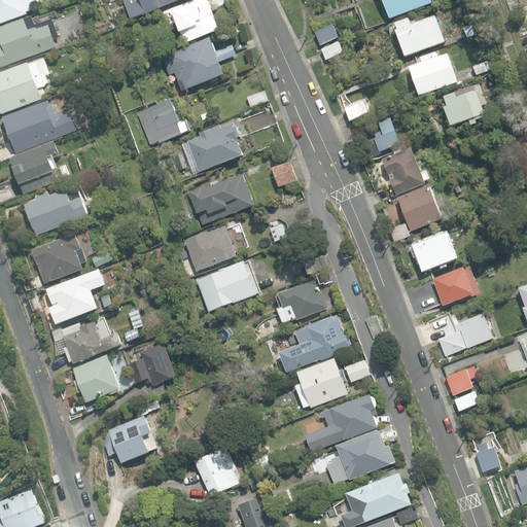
[(0,0),(0,25),(29,14),(28,11),(36,8),(34,2),(37,1),(36,0),(0,0)]
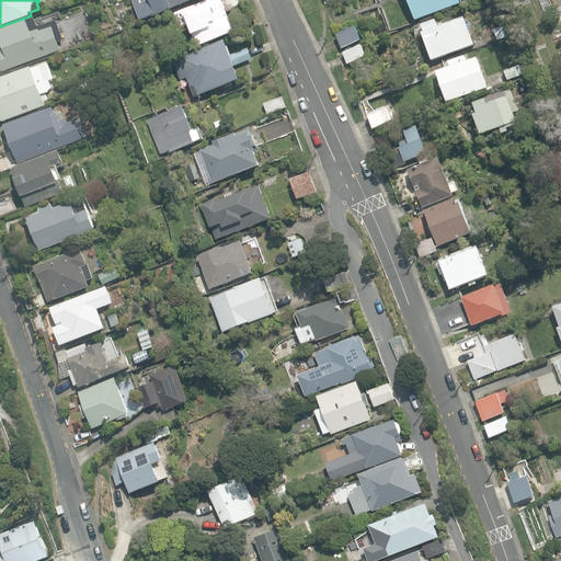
[(132,0),(139,21),(174,9),(171,0),(132,0)]
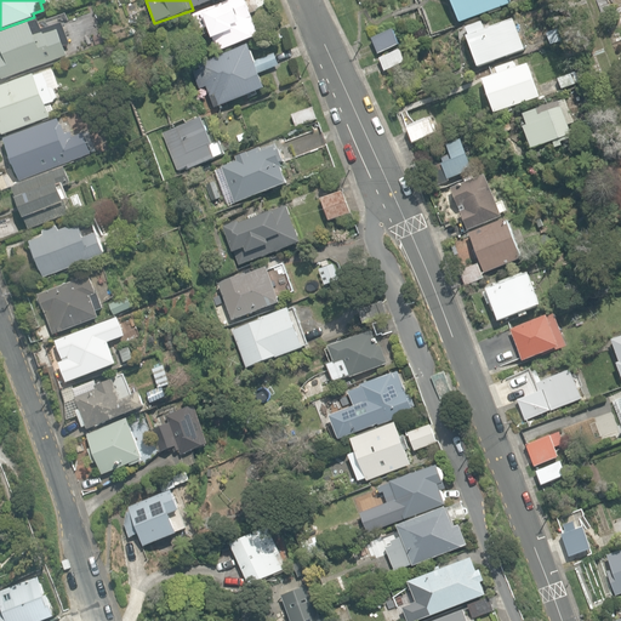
[(260,36),(250,15),(273,5),(271,0),(232,0),(193,17),(200,33),(210,29),(218,51),(260,36)]
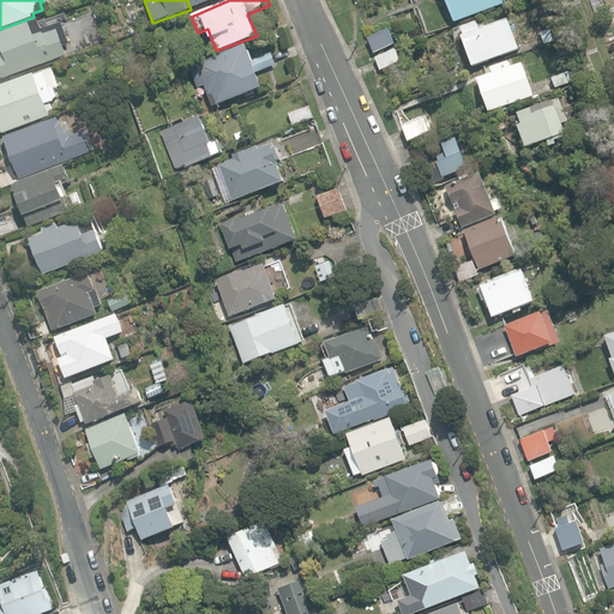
[(445,0),(455,23),(505,2),(504,0),(505,0),(445,0)]
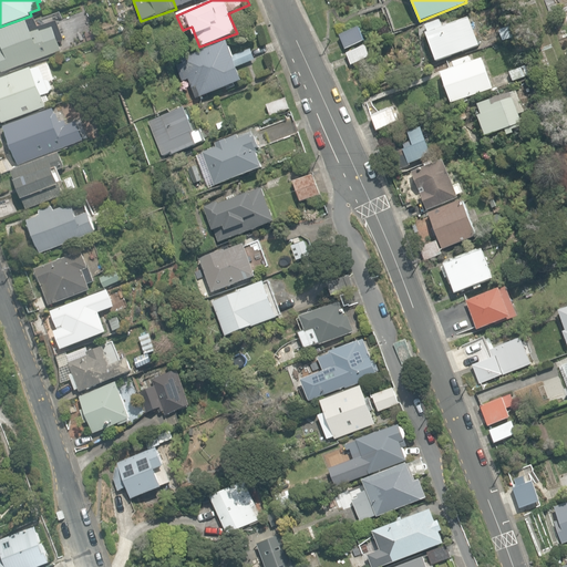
[(426,33),(437,61),(478,45),(468,18),(455,22),(443,28),(441,23),(433,26),(434,31),(426,33)]
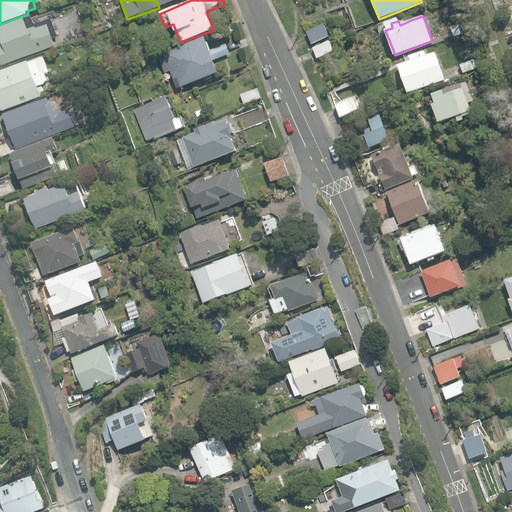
[(0,59),(3,66),(57,46),(53,38),(57,36),(51,20),(36,26),(33,18),(0,30),(0,59)]
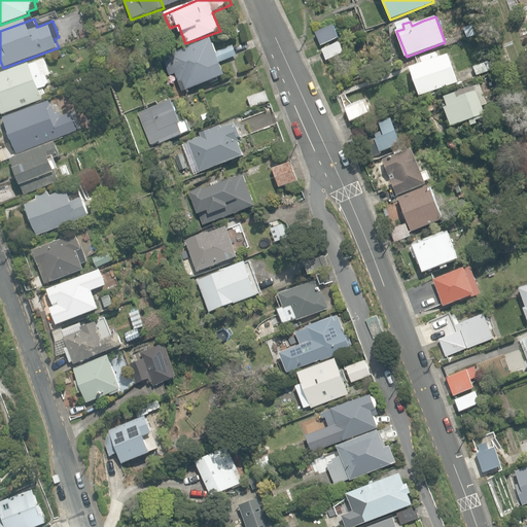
[(464,27),(467,38),(479,34),(475,24),(464,27)]
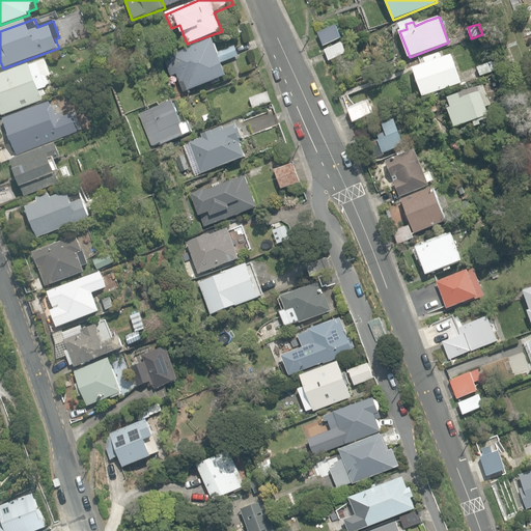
[(318,33),(324,46),(342,38),(337,26),(318,33)]
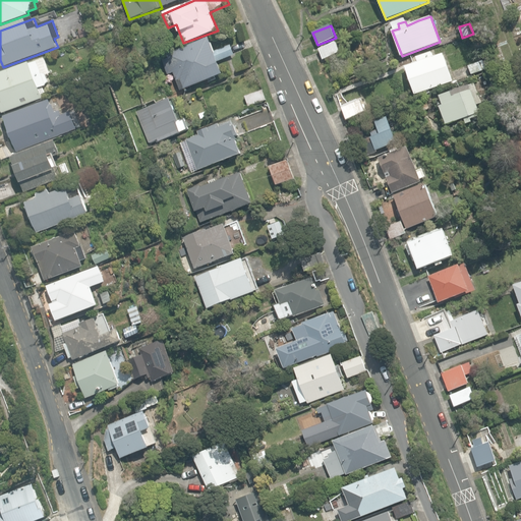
[(174,72),(181,92),(225,76),(219,60),(234,55),(231,45),(217,50),(215,51),(211,38),(167,54),(169,59),(163,61),(167,75),(174,72)]
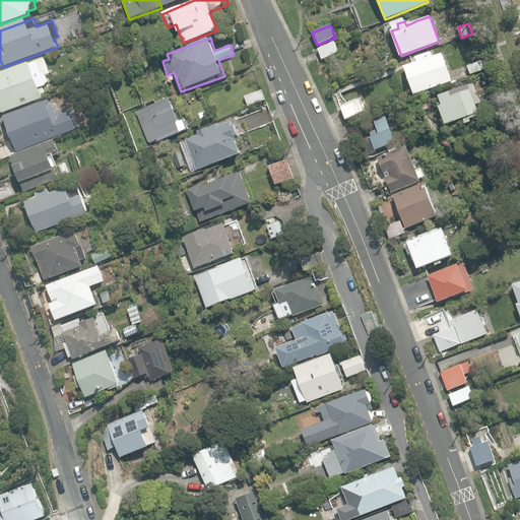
[(319,49),(323,60),(340,54),(336,43),(319,49)]
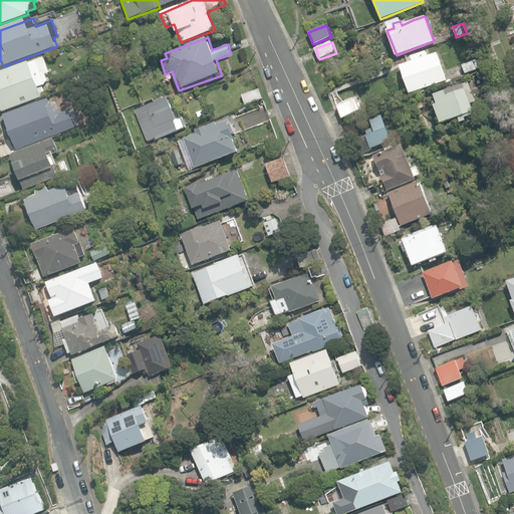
[(401,66),(410,93),(447,81),(438,53),(428,56),(426,51),(411,56),(413,61),(401,66)]
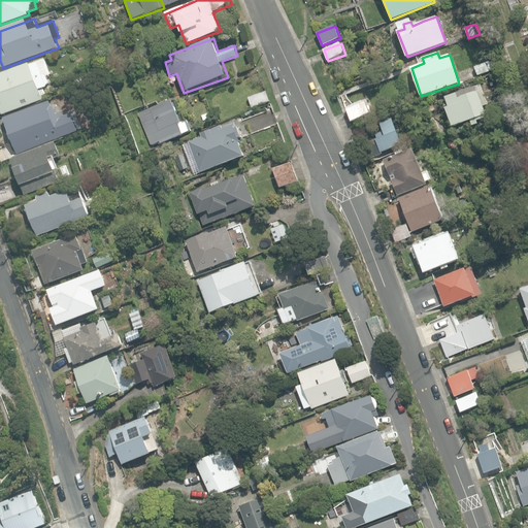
[(0,106),(3,116),(44,100),(40,90),(48,88),(47,86),(50,84),(47,75),(45,74),(41,63),(31,66),(31,64),(0,75),(0,106)]
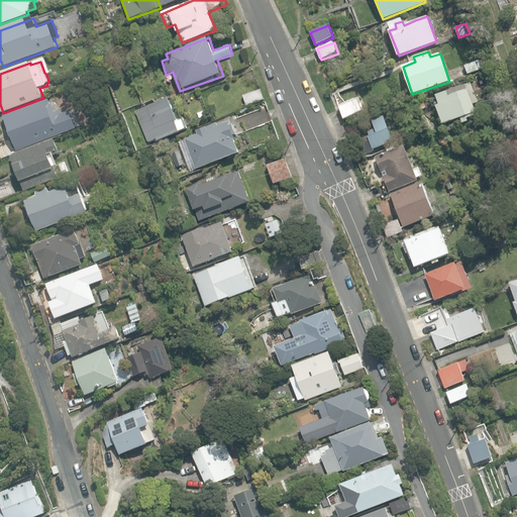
[(85,67),(89,77),(101,73),(97,62),(85,67)]
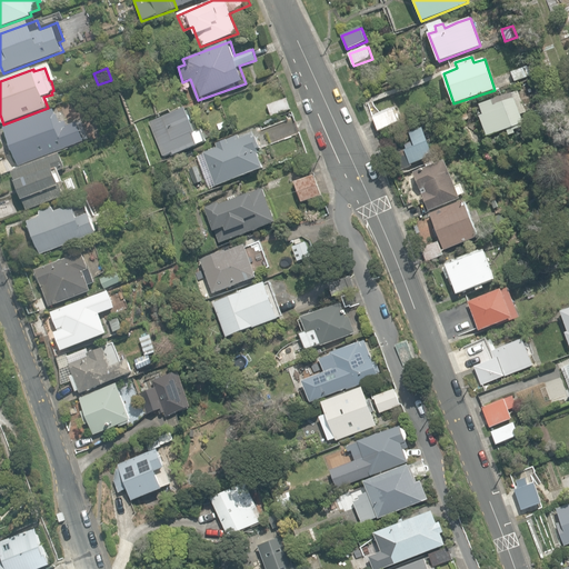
[(512,72),(516,81),(528,77),(525,68),(512,72)]
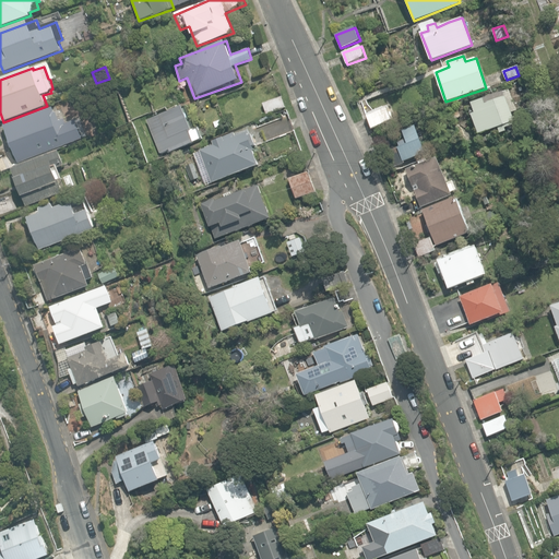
[(471,114),(478,134),(497,127),(500,133),(507,130),(506,129),(516,125),(511,113),(518,110),(509,88),(472,104),(475,111),(471,114)]
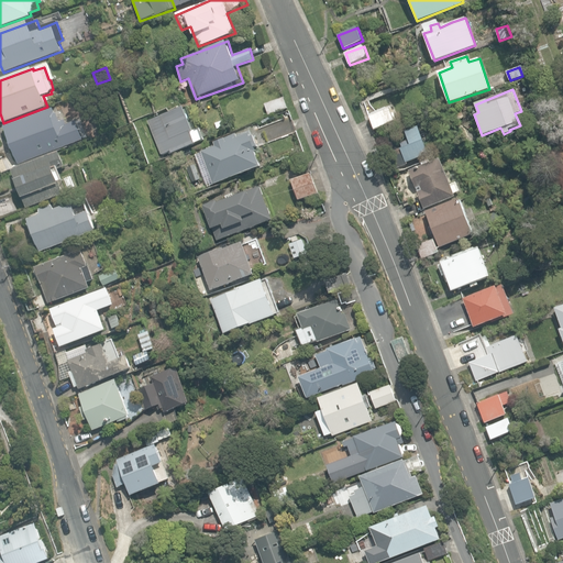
[(263,107),(267,117),(288,108),(284,97),(263,107)]
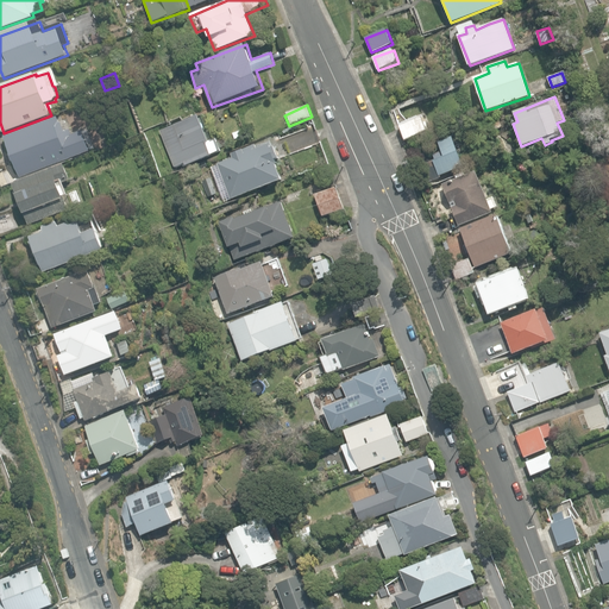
[(64,115),(5,137),(20,177),(90,151),(83,131),(71,135),(64,115)]
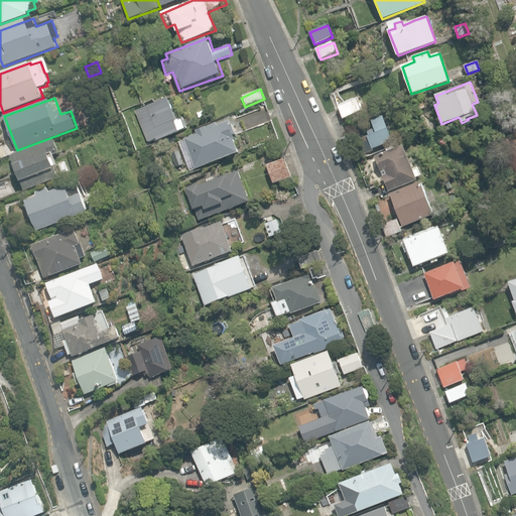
[(155,139),(156,142),(187,129),(183,118),(177,120),(169,98),(136,111),(148,142),(155,139)]
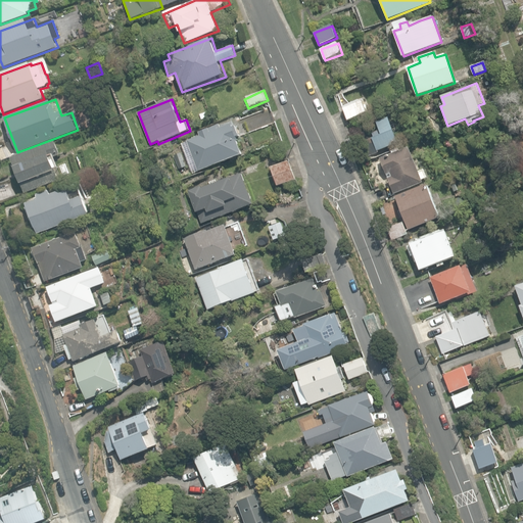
[(488,103),(493,115),(504,111),(498,99),(488,103)]
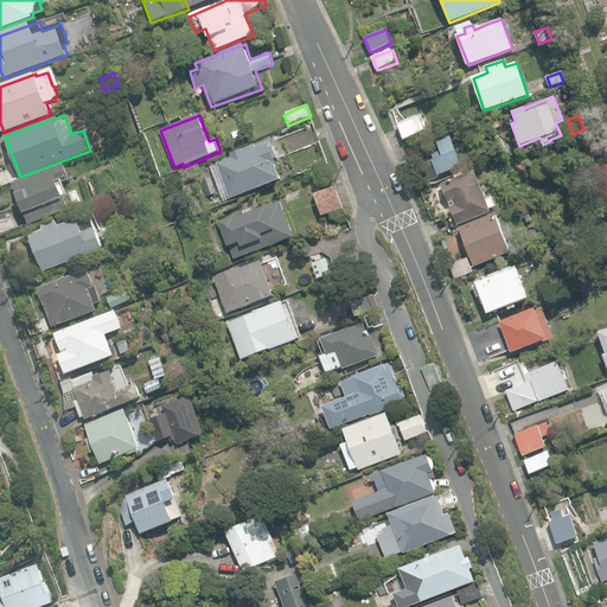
[(397,123),(403,140),(428,132),(423,119),(419,120),(417,116),(397,123)]
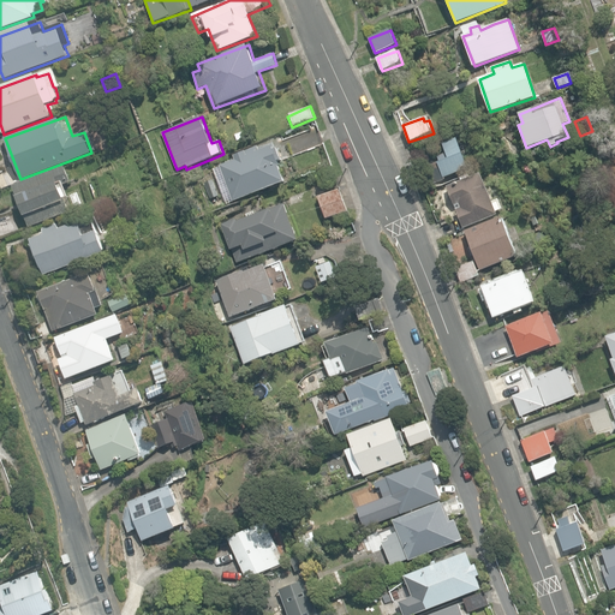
[(437,162),(443,179),(470,168),(458,138),(443,144),(448,157),(437,162)]
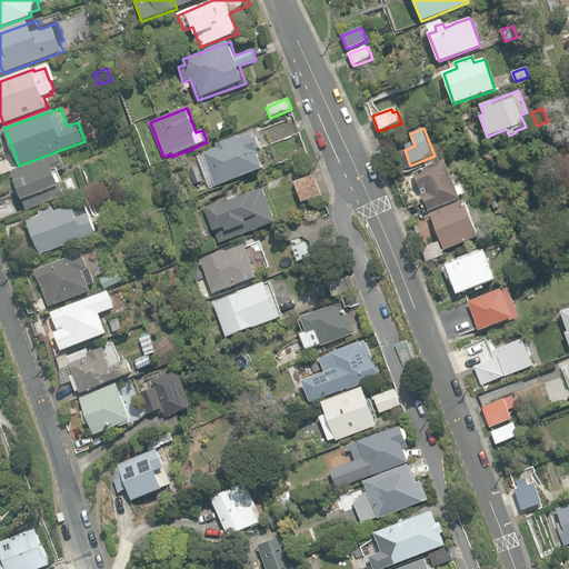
[(205,153),(217,187),(266,169),(260,153),(261,153),(259,150),(262,149),(259,137),(256,139),(253,135),(241,139),(240,137),(218,145),(219,148),(205,153)]
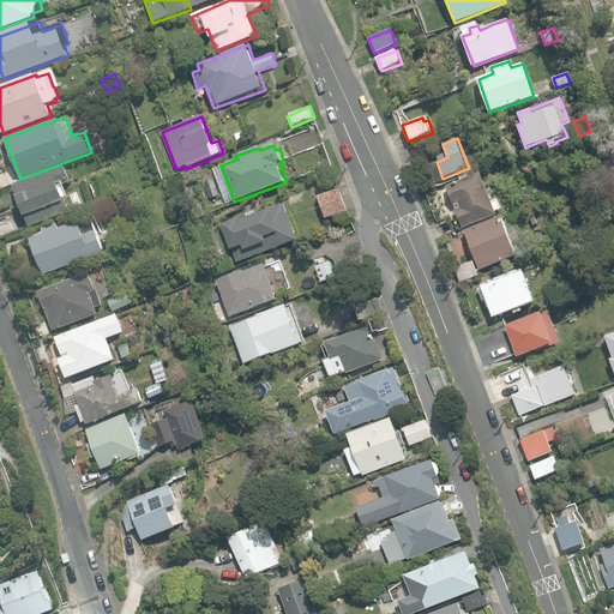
[(19,199),(30,227),(71,211),(65,199),(70,197),(65,185),(72,182),(72,181),(82,176),(77,164),(67,168),(66,166),(14,185),(17,191),(16,191),(16,192),(16,193),(16,194),(16,196),(16,197),(17,197),(17,198),(18,198),(18,199),(19,199)]
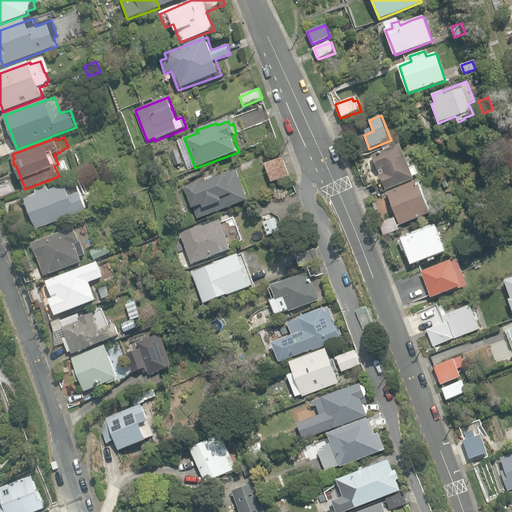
[(380,175),(386,191),(415,180),(401,144),(372,156),(378,171),(382,169),(384,173),(380,175)]
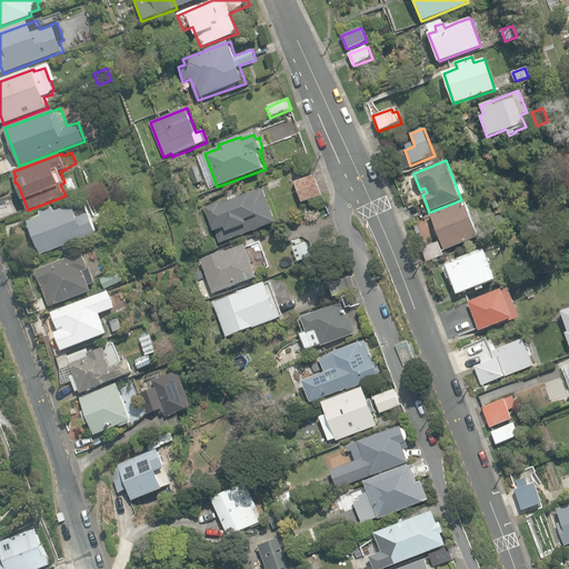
[(296,182),(302,202),(322,196),(315,176),(296,182)]
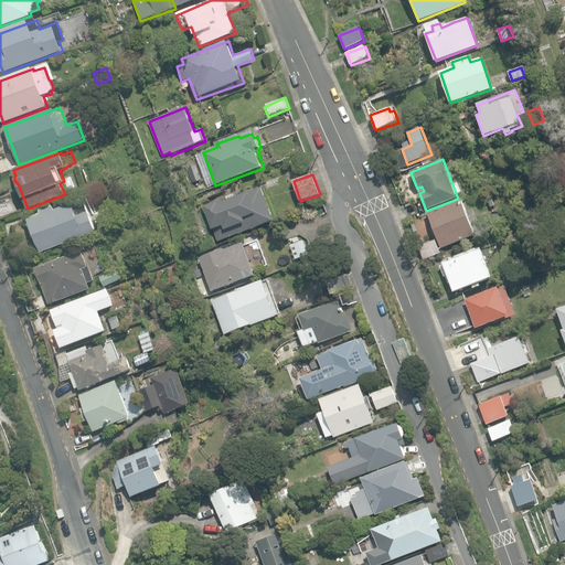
[(206,209),(219,242),(278,220),(266,188),(249,194),(231,201),(231,199),(206,209)]
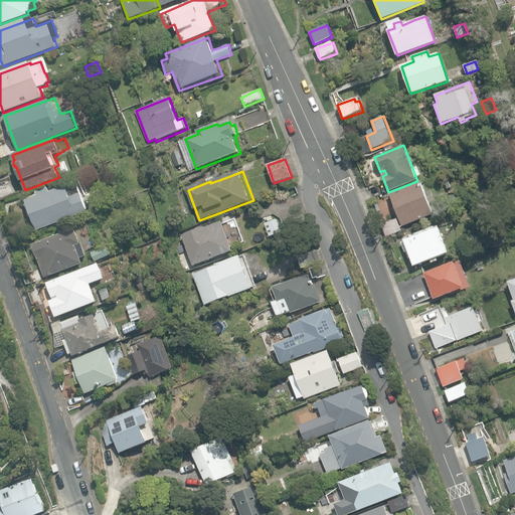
[(0,181),(0,202),(16,197),(9,178),(0,181)]
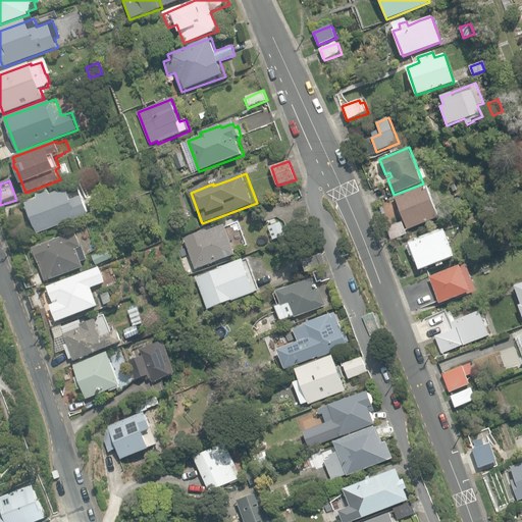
[(396,196),(408,229),(439,218),(427,185),(396,196)]
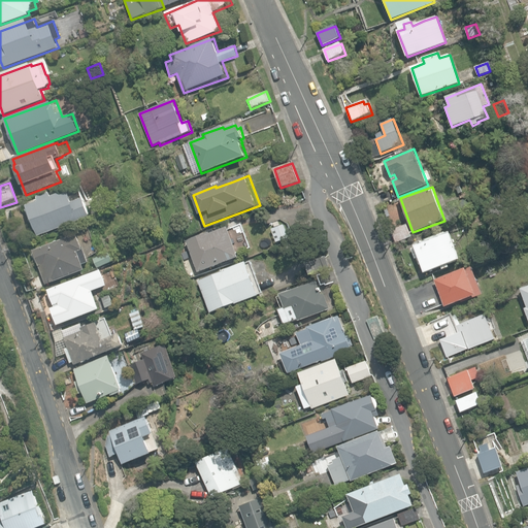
[(36,230),(38,236),(91,217),(84,198),(67,204),(63,192),(53,196),(51,192),(37,197),(39,201),(27,205),(28,209),(27,210),(30,220),(31,219),(33,224),(32,225),(34,230),(36,230)]
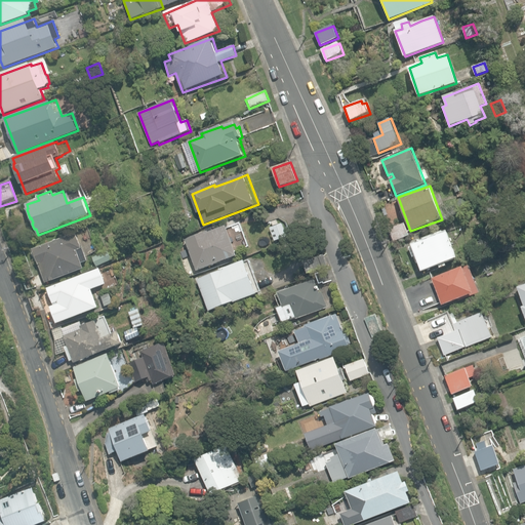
[(390,229),(394,241),(410,235),(405,224),(390,229)]
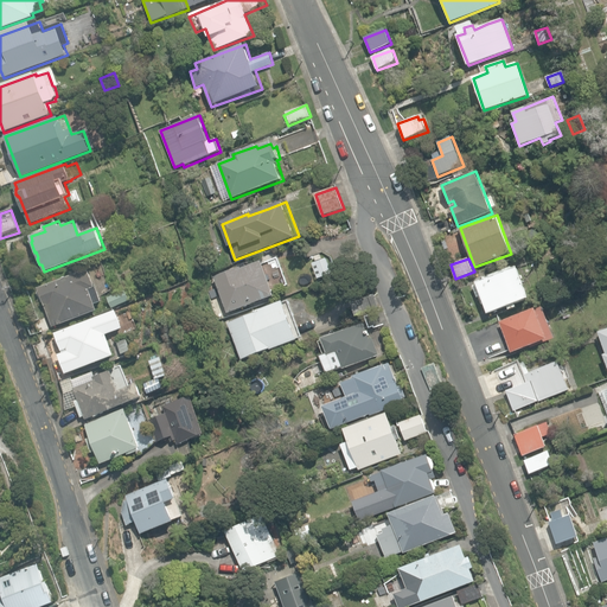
[(215,278),(228,314),(275,296),(262,262),(247,267),(246,263),(238,267),(240,268),(215,278)]
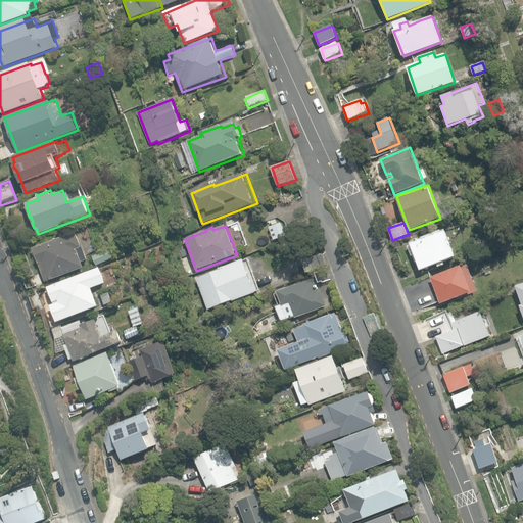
[(411,244),(421,270),(438,264),(439,267),(445,265),(444,262),(456,256),(446,231),(411,244)]
